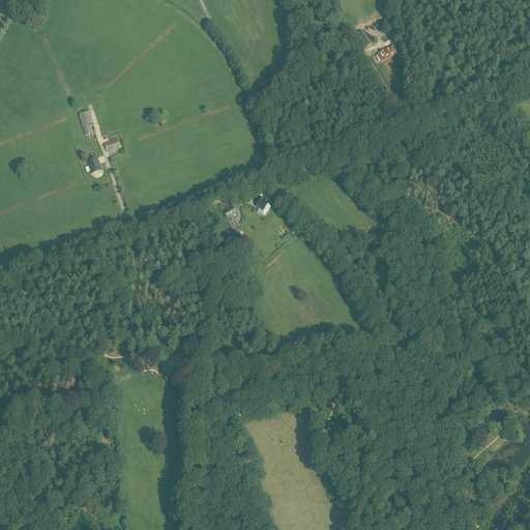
[(371,40),(365,31),(358,36),(355,38),(361,50),(365,48),(373,43),(373,42),(375,41),(374,38),(371,40)]
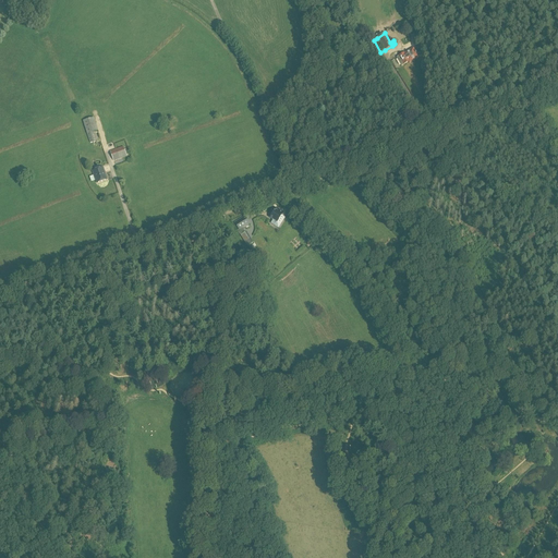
[(409,62),(419,57),(413,48),(397,58),(401,65),(409,61),(409,62)]
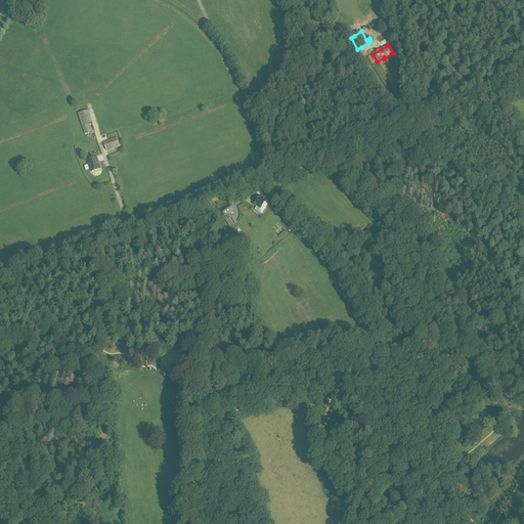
[(347,64),(351,61),(354,59),(352,55),(344,59),(347,64)]
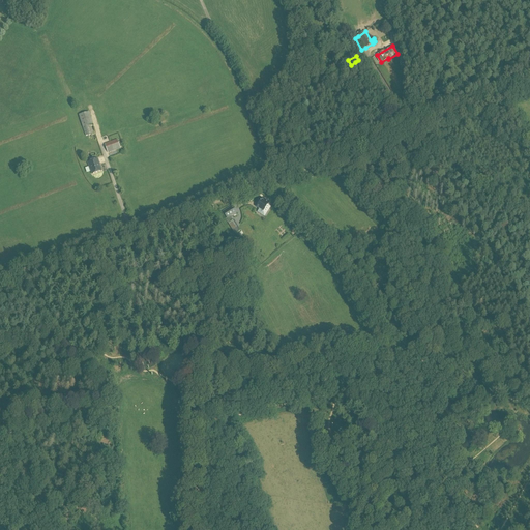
[(86,136),(91,135),(89,125),(93,124),(89,112),(79,115),(86,136)]
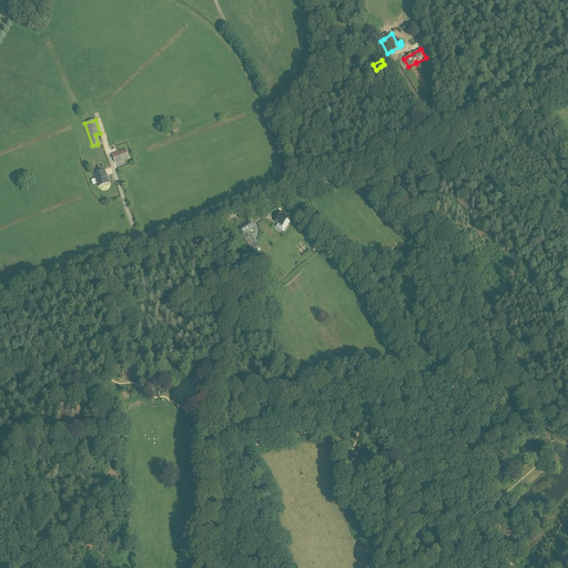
[(115,164),(129,160),(125,150),(112,155),(115,164)]
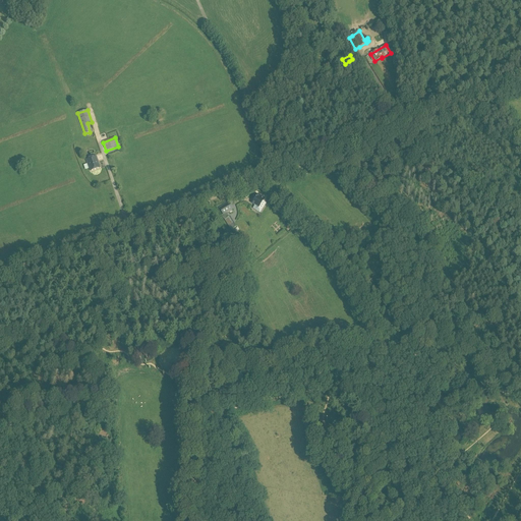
[(91,172),(100,168),(96,157),(87,160),(91,172)]
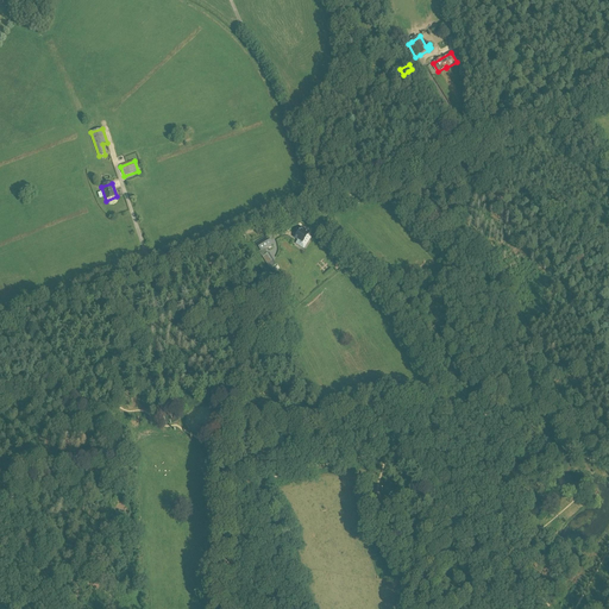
[(305,231),(301,228),(295,238),(302,243),(309,233),(305,230),(305,231)]
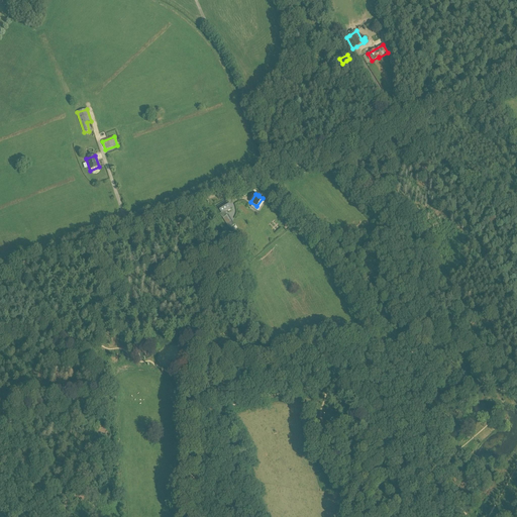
[(227,199),(218,204),(221,211),(219,211),(221,214),(226,212),(224,209),(231,206),(227,199)]
